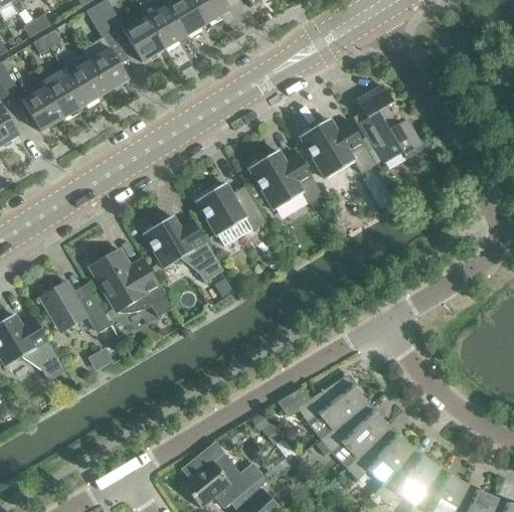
[(26,5),(22,0),(0,0),(0,6),(10,0),(16,11),(26,5)]
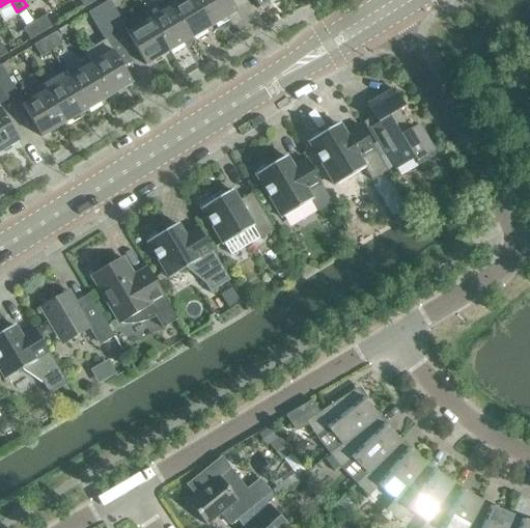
[(116,32),(127,26),(112,0),(105,0),(100,3),(116,32)]
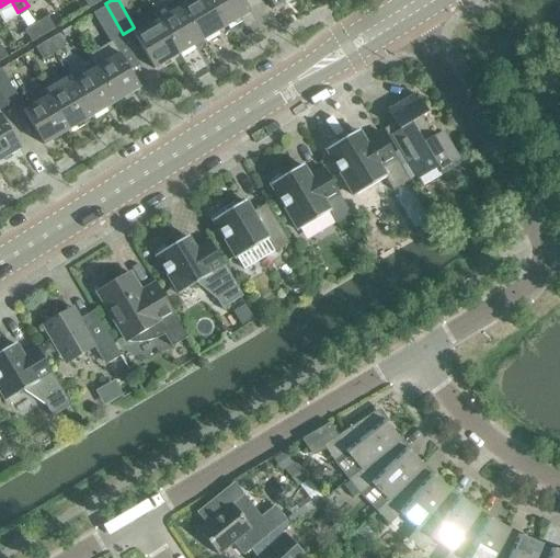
[(173,9),(158,18),(179,53),(203,38),(182,3),(183,3),(181,0),(172,0),(169,2),(173,9)]
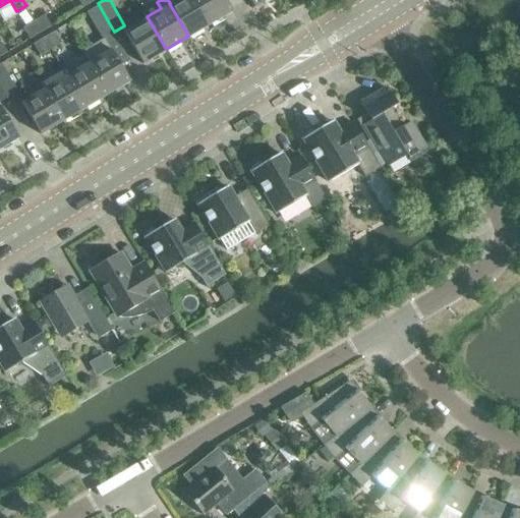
[(175,0),(170,3),(169,3),(188,36),(211,22),(197,0),(175,0)]
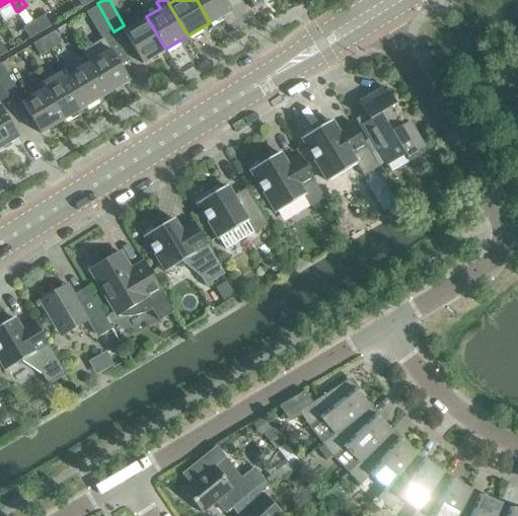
[(197,0),(210,22),(232,9),(226,0),(197,0)]
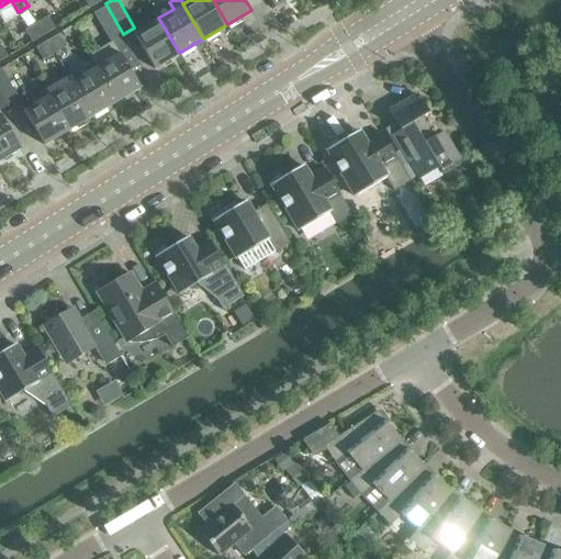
[(141,85),(130,68),(139,63),(127,42),(127,41),(123,34),(105,3),(93,11),(111,40),(89,53),(96,65),(116,99),(141,85)]
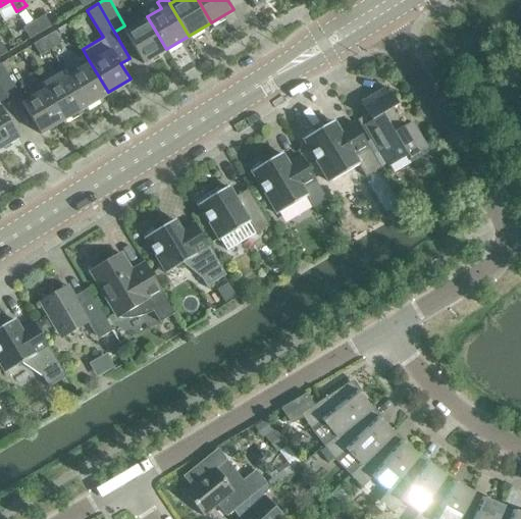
[(41,31),(51,23),(45,12),(34,18),(41,31)]
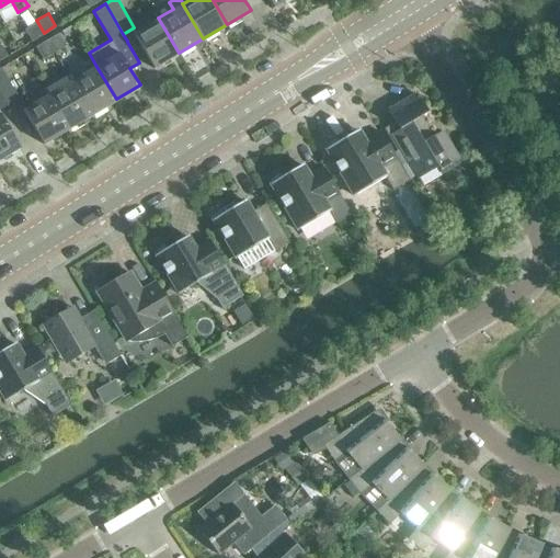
[(179,53),(158,18),(134,32),(155,67),(179,53)]
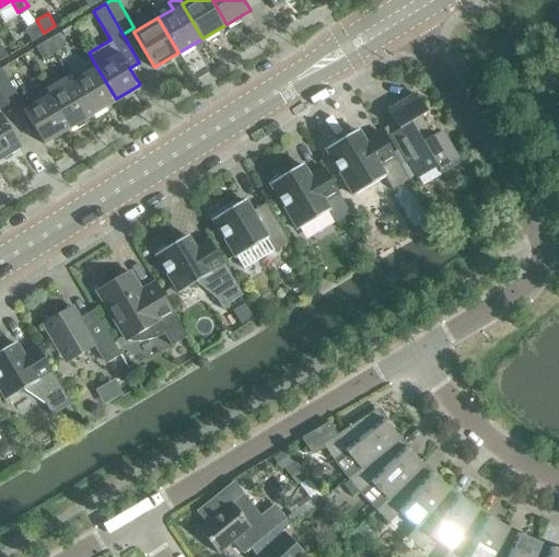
[(32,39),(44,33),(36,20),(25,27),(32,39)]
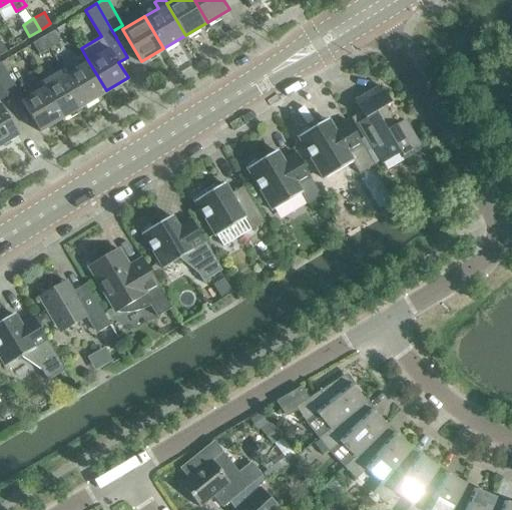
[(50,46),(60,40),(54,29),(43,35),(50,46)]
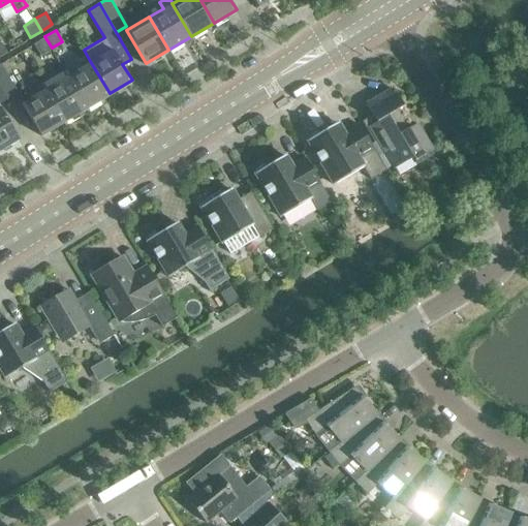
[(40,54),(52,48),(44,36),(34,42),(40,54)]
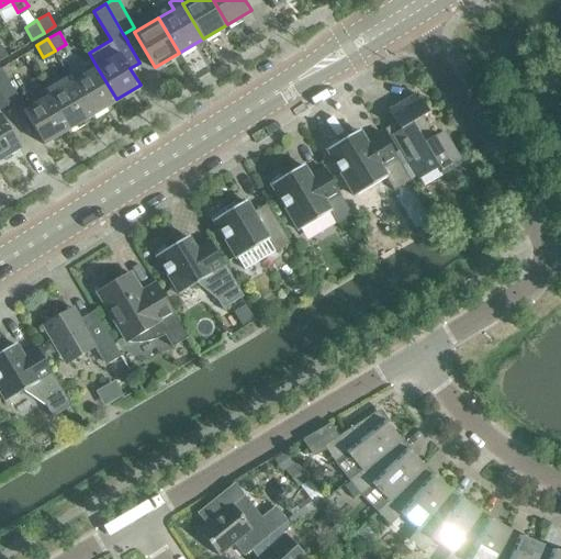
[(96,65),(73,80),(92,114),(116,99),(96,65)]
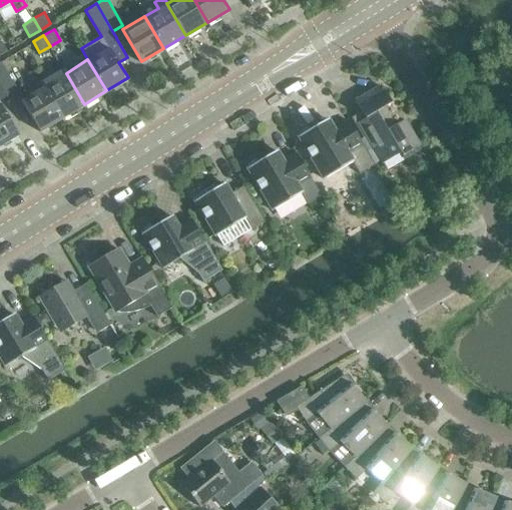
[(10,100),(21,94),(1,60),(0,60),(0,83),(6,94),(10,100)]
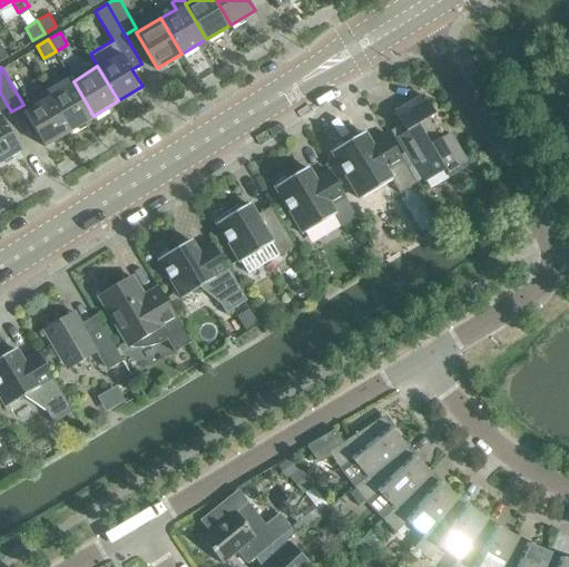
[(74,81),(49,96),(69,130),(94,116),(74,81)]
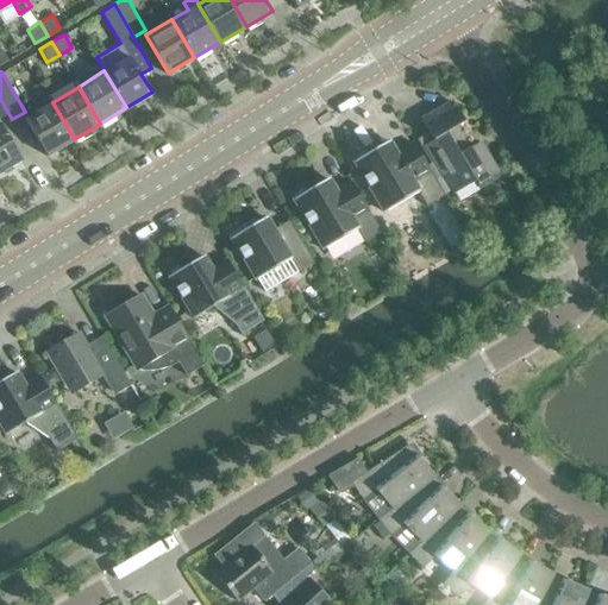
[(464,121),(465,120),(453,100),(422,118),(430,130),(418,137),(432,162),(436,159),(455,191),(476,180),(478,183),(499,171),(481,140),(472,145),(468,136),(471,133),(464,121)]
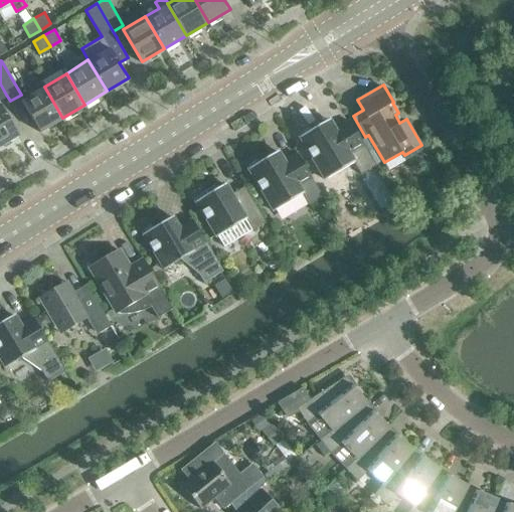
[(40,131),(62,118),(44,87),(22,100),(40,131)]
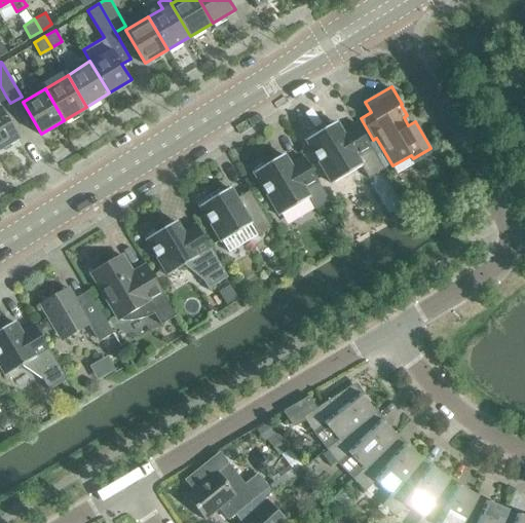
[(0,148),(20,137),(0,105),(0,148)]
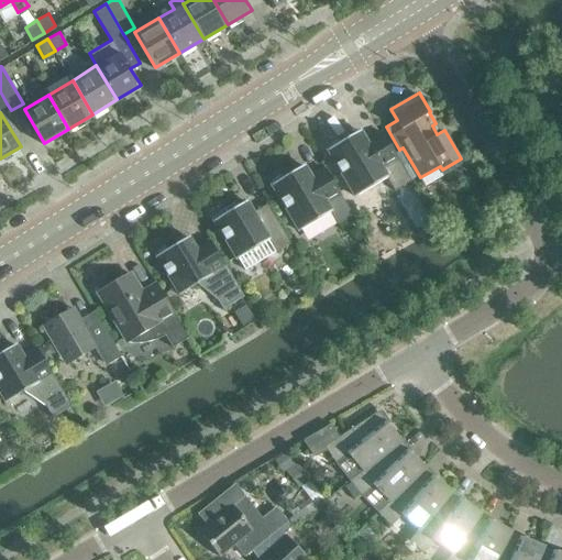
[(339,141),(334,136),(327,145),(328,147),(355,194),(387,175),(394,187),(409,178),(382,131),(367,140),(364,135),(361,130),(352,136),(351,134),(339,141)]
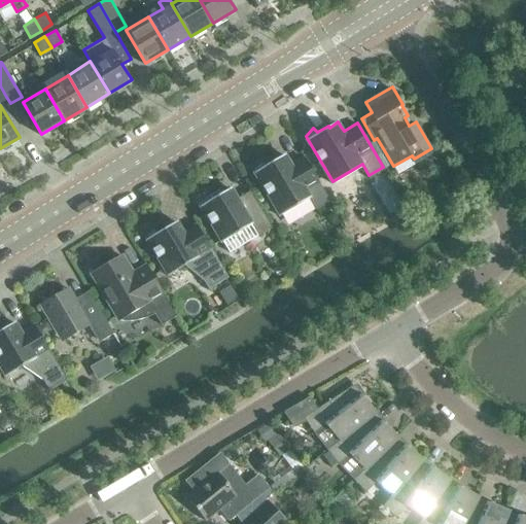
[(261,161),(253,169),(280,214),(310,197),(317,208),(330,199),(305,155),(291,163),(288,159),(286,154),(277,160),(276,158),(265,164),(261,161)]
